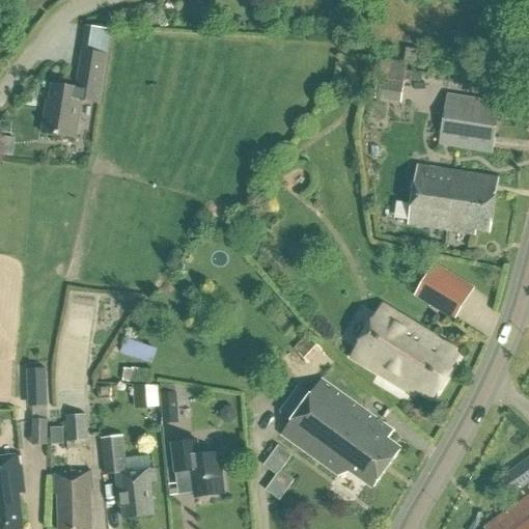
[(415,62),(417,48),(404,47),(401,61),(415,62)]
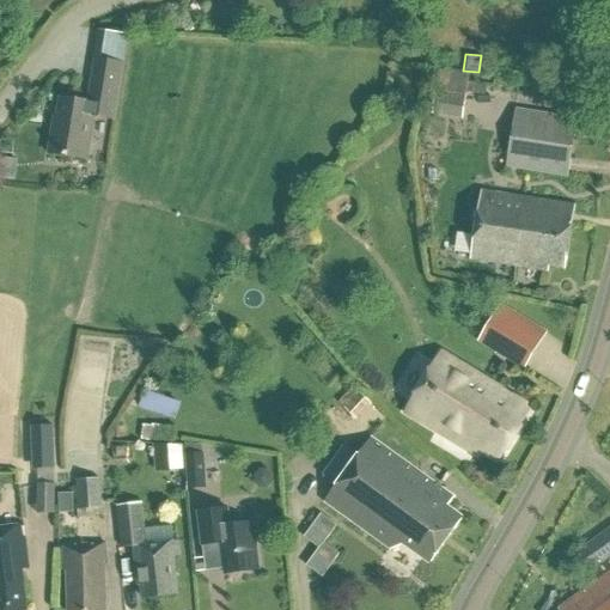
[(121,61),(93,56),(86,99),(58,95),(53,126),(50,124),(46,152),(86,158),(92,115),(111,117),(121,61)]
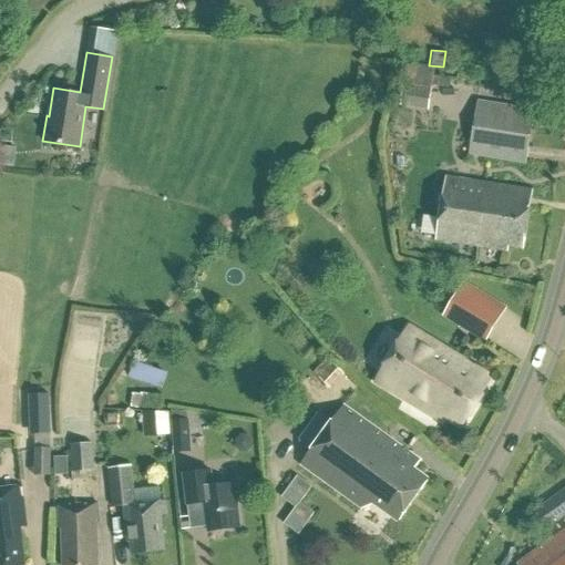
[(425,105),(429,88),(402,83),(400,101),(425,105)]
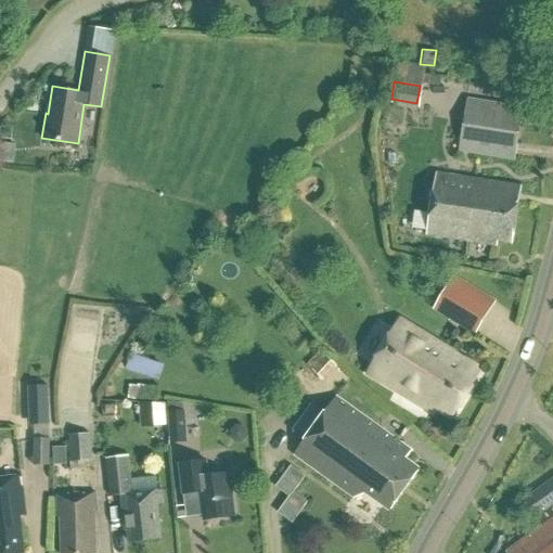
[(522,106),(465,98),(457,150),(513,158),(522,106)]
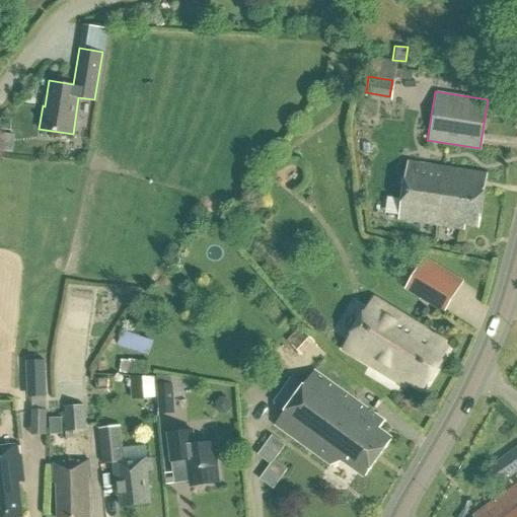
[(405,101),(405,111),(425,112),(425,101),(405,101)]
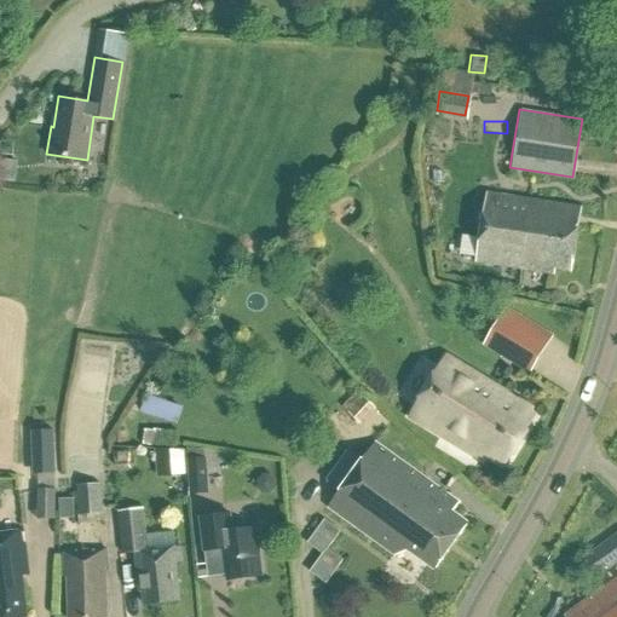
[(473,260),(520,267),(525,238),(523,237),(529,199),(484,191),(473,260)]
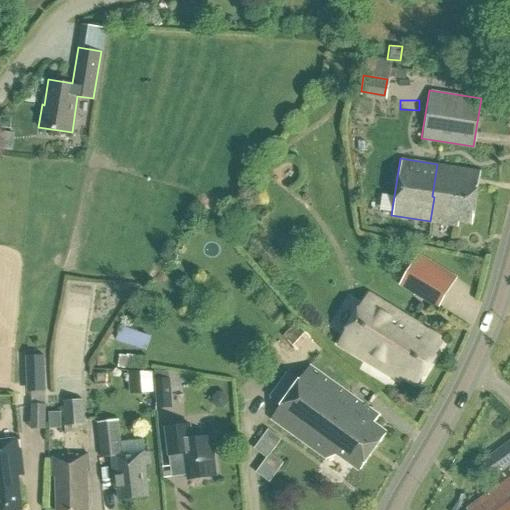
[(434,197),(430,221),(456,225),(457,221),(471,223),(479,171),(437,164),(432,196),(434,197)]
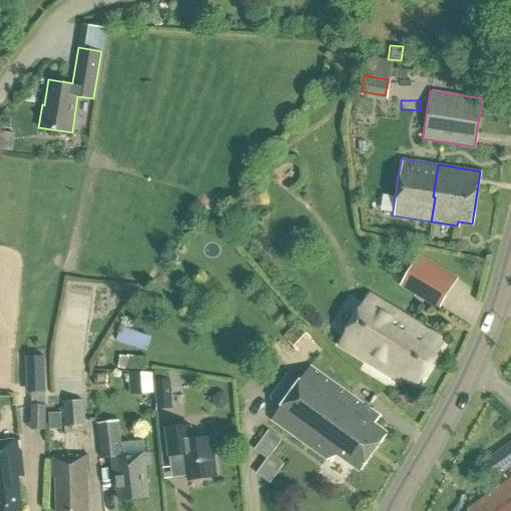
[(417,253),(399,286),(438,308),(456,277),(417,253)]
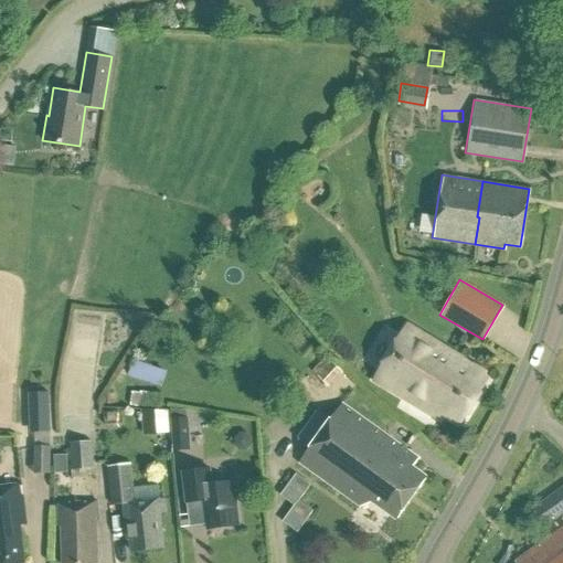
[(456,422),(489,374),(407,319),(372,371),(436,415),(439,411),(456,422)]
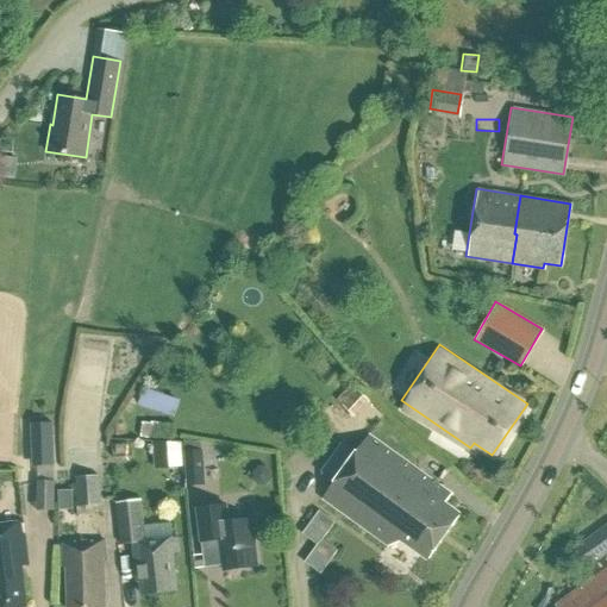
[(352,415),(367,400),(355,389),(354,390),(348,385),(335,399),(352,415)]
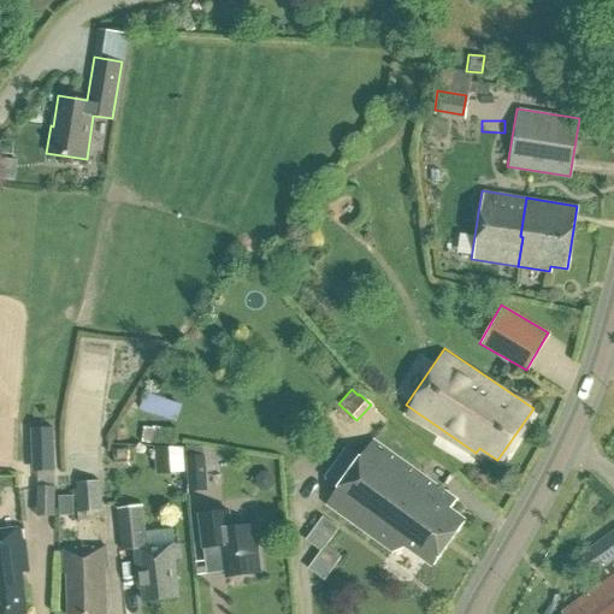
[(140,441),(149,442),(149,440),(173,443),(175,427),(151,424),(151,426),(142,425),(140,441)]
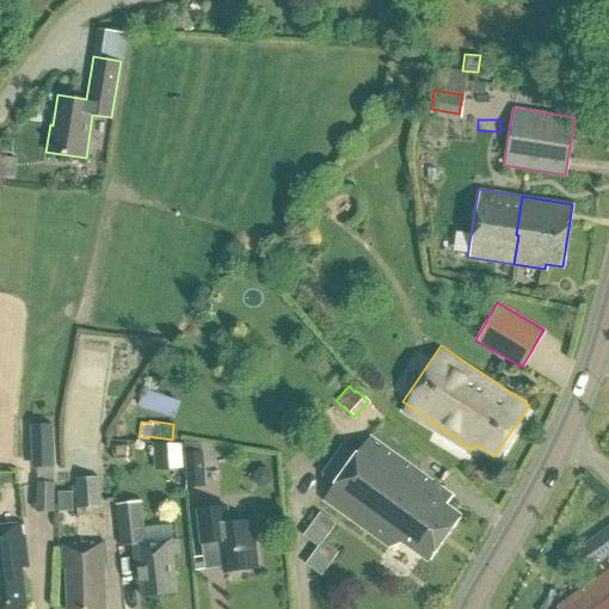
[(29,423),(30,467),(53,466),(51,423),(29,423)]
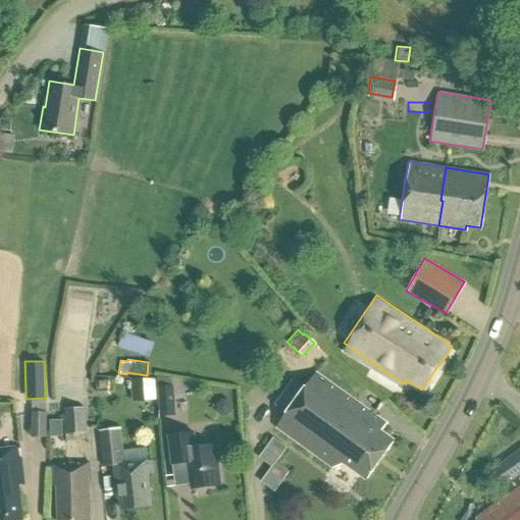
[(385,422),(314,371),(275,425),(332,466),(343,463),(365,479),(393,439),(380,430),(385,422)]
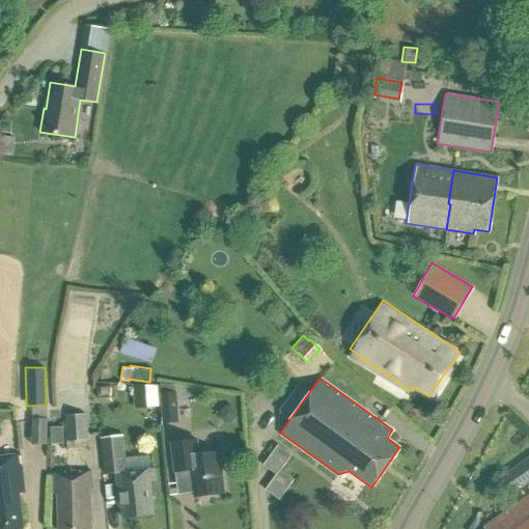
[(174,391),(159,393),(162,421),(177,420),(174,391)]
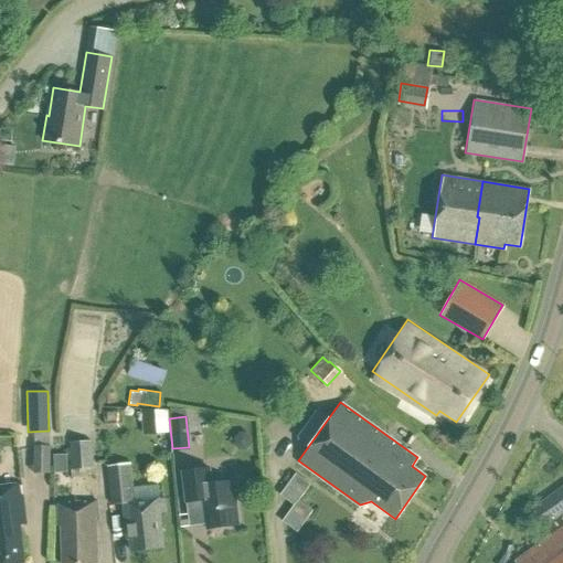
[(67,441),(70,467),(93,466),(91,438),(67,441)]
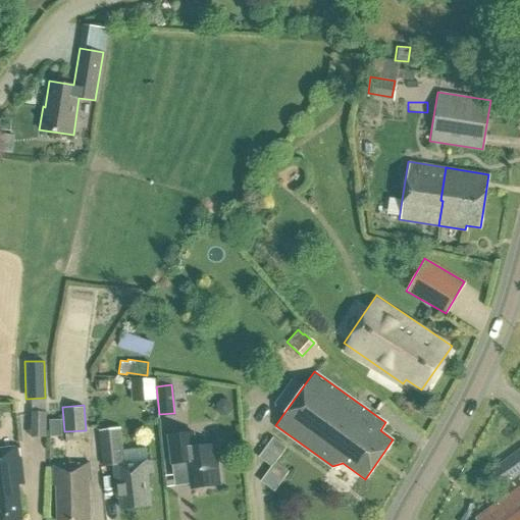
[(123,462),(119,428),(99,430),(103,464),(112,463),(114,485),(117,485),(119,507),(150,504),(146,473),(151,472),(150,460),(123,462)]
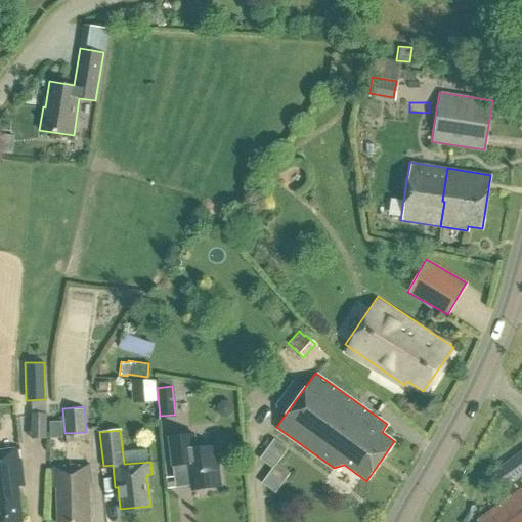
[(196,447),(193,433),(168,436),(171,465),(187,463),(190,489),(220,486),(216,445),(196,447)]
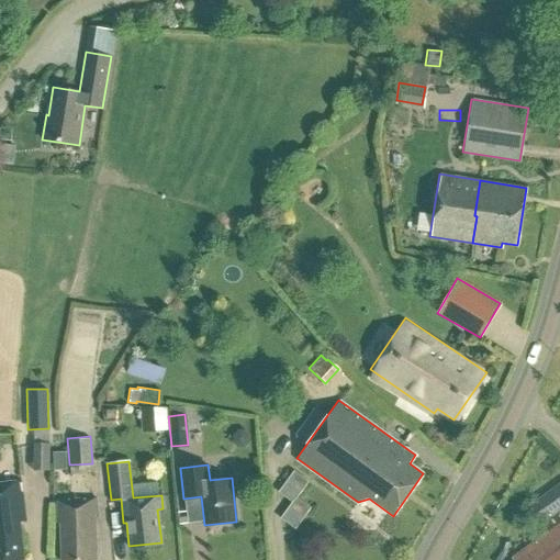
[(278,488),(293,500),(299,494),(309,480),(293,468),(278,488)]
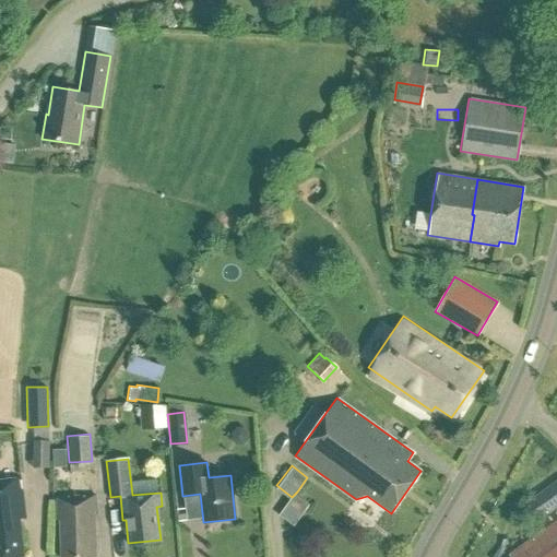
[(24,518),(19,477),(0,480),(0,556),(16,556),(22,556),(18,518),(24,518)]
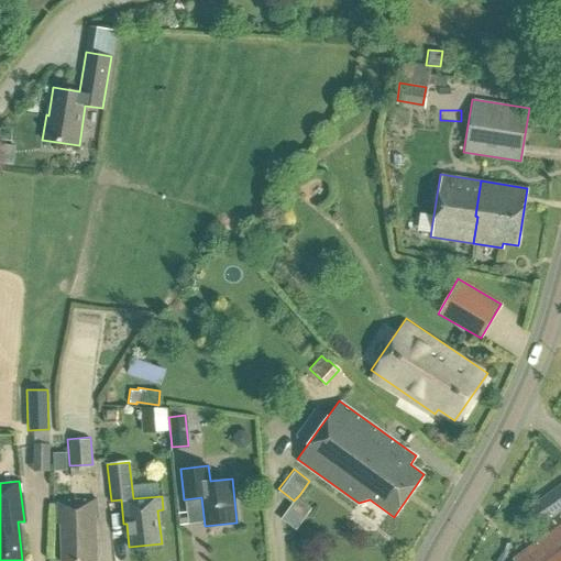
[(560,560),(560,483),(529,507),(546,530),(510,557),(513,560),(560,560)]
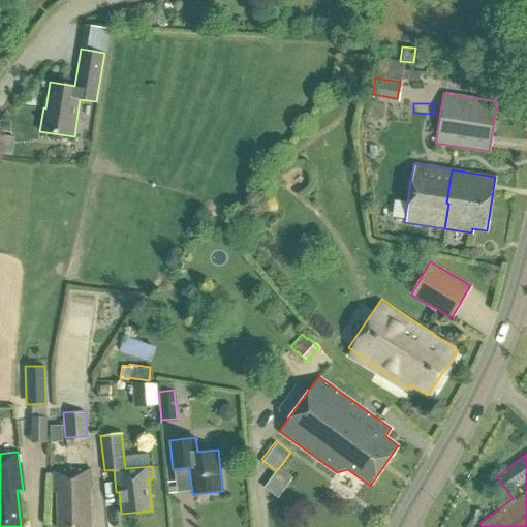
[(279,496),(295,475),(281,465),(276,470),(265,485),(279,496)]
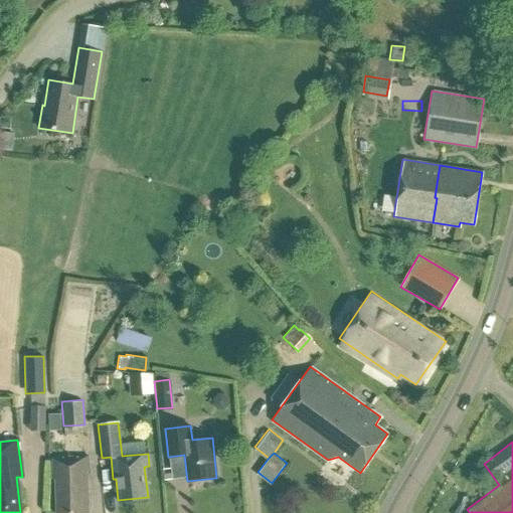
[(87,472),(86,455),(47,457),(48,479),(54,478),(55,512),(61,512),(87,512),(84,472),(87,472)]
